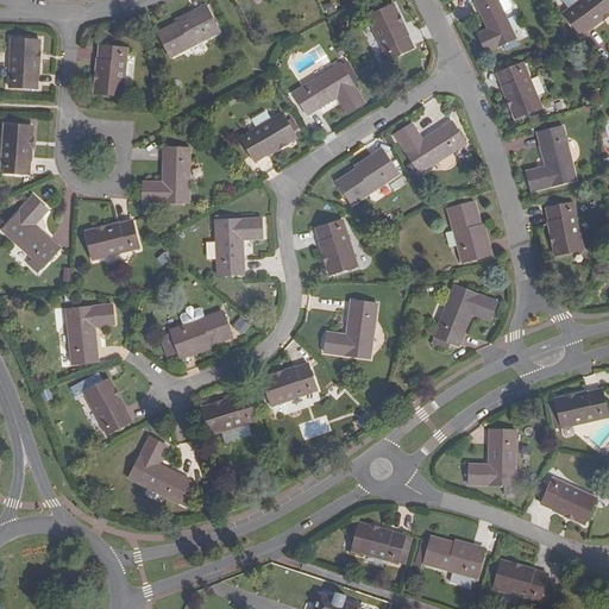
[(518,37),(506,12),(500,0),(477,0),(490,27),(478,32),(487,51),(518,37)]
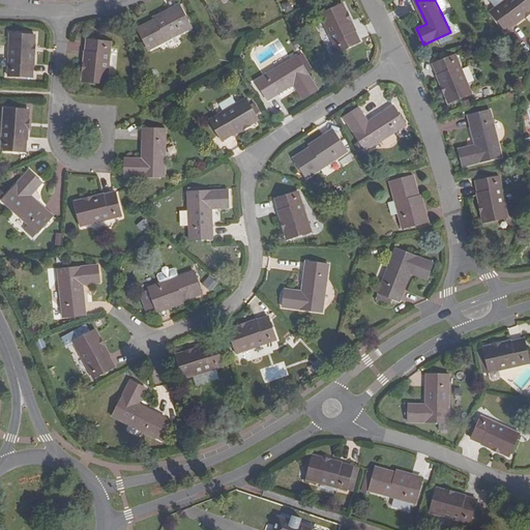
[(435,0),(440,10),(446,7),(447,4),(445,0),(435,0)]
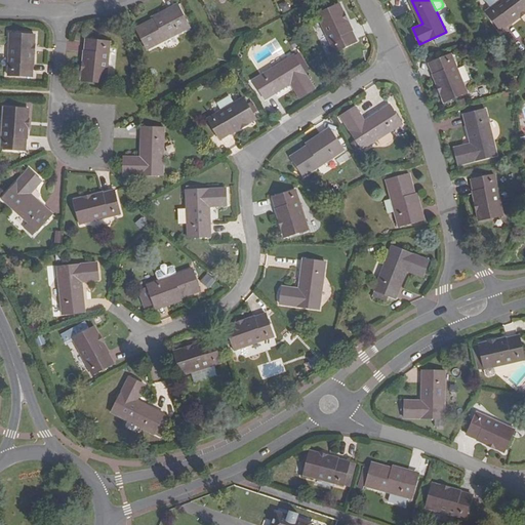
[(524,12),(524,0),(499,0),(486,11),(500,32),(524,12)]
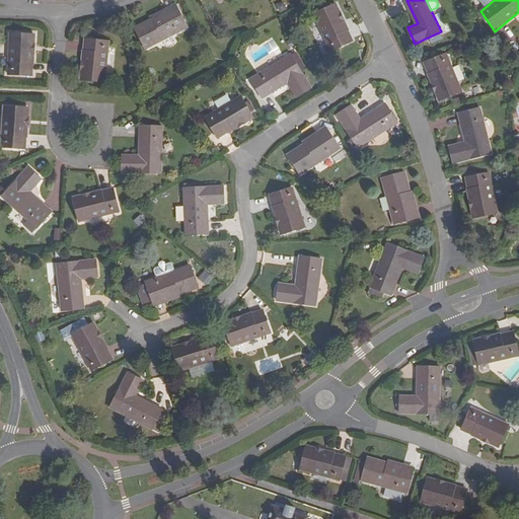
[(312,14),(329,52),(353,41),(335,4),(312,14)]
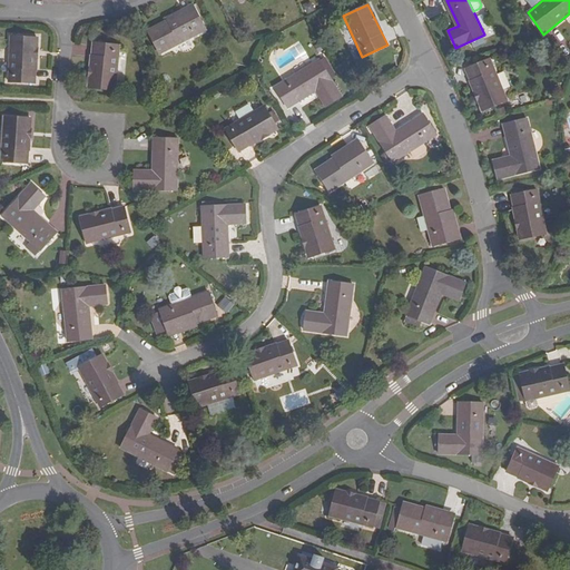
[(192,8),(164,22),(166,27),(195,11),(192,8)]
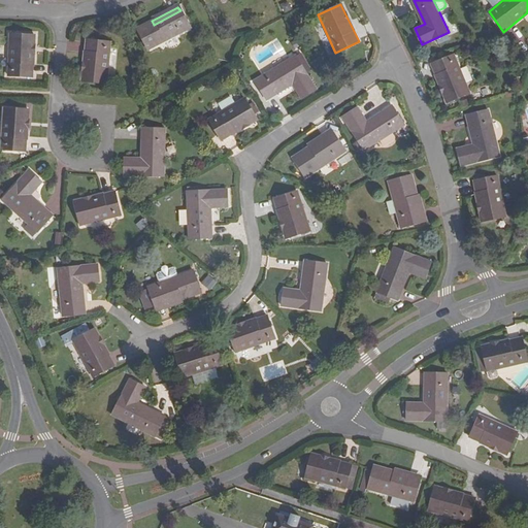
[(154,25),(152,21),(136,29),(147,50),(189,28),(180,10),(154,25)]
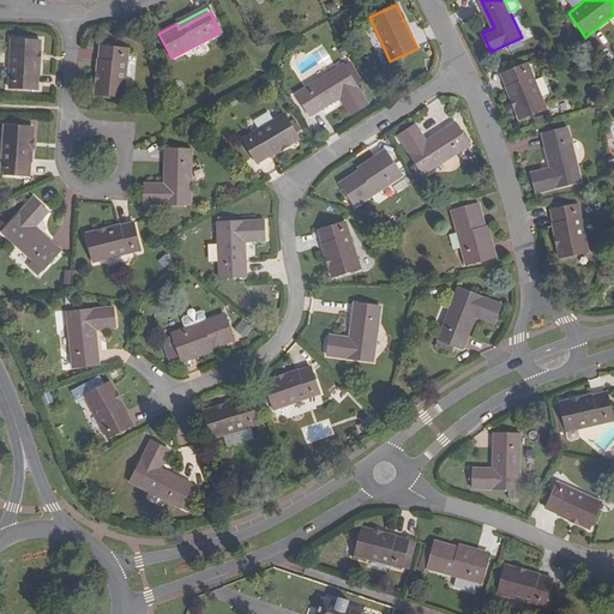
[(11,41),(8,88),(37,90),(40,41),(11,41)]
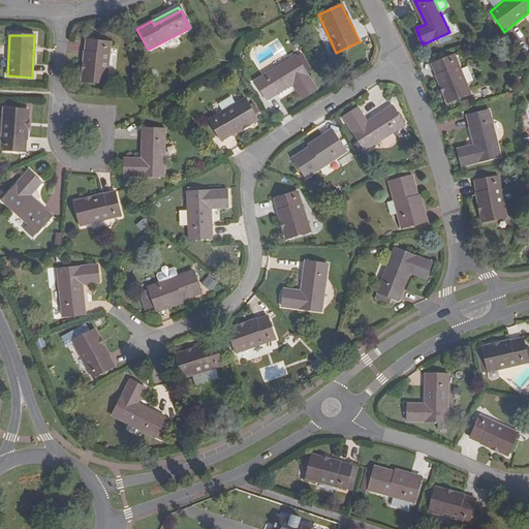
[(110,43),(85,40),(81,81),(105,84),(110,43)]
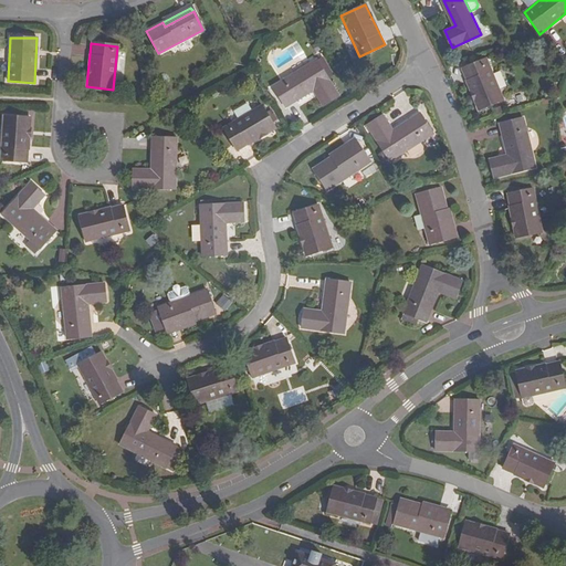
[(485,59),(461,70),(478,111),(503,101),(485,59)]
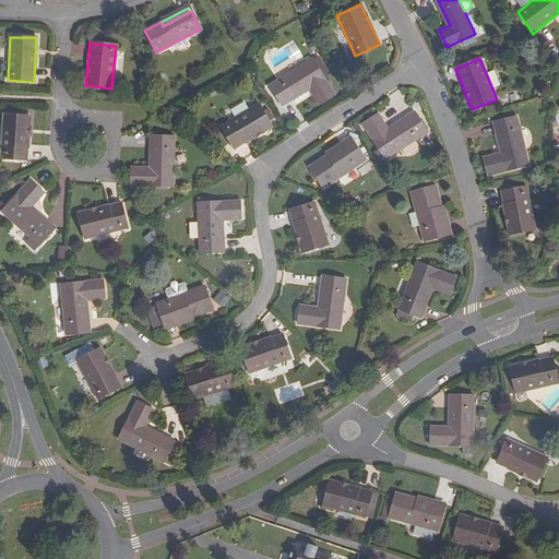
[(270,85),(282,106),(309,90),(318,105),(334,95),(311,59),(270,85)]
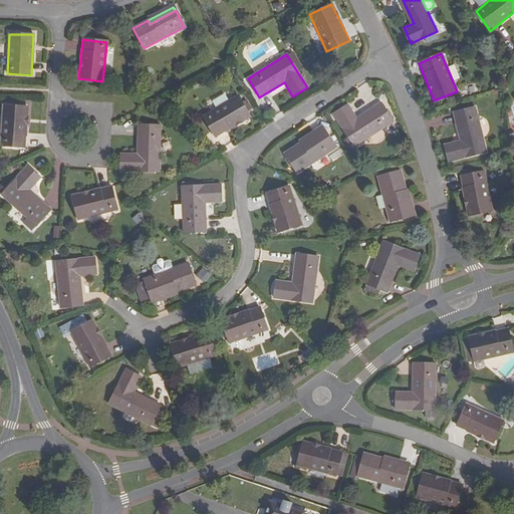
[(203,116),(215,137),(249,116),(237,95),(203,116)]
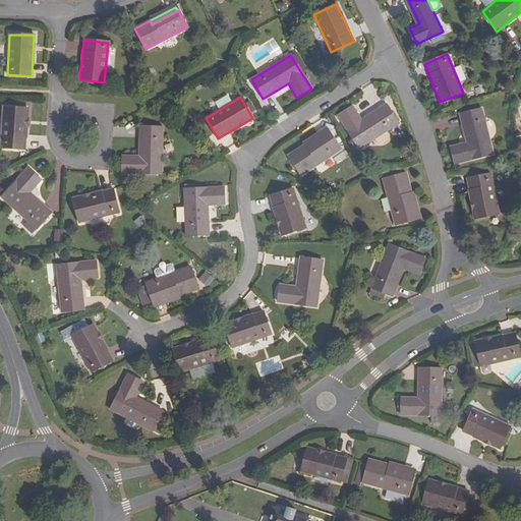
[(353,119),(357,115),(351,106),(337,115),(358,150),(398,123),(386,105),(361,120),(356,124),(353,119)]
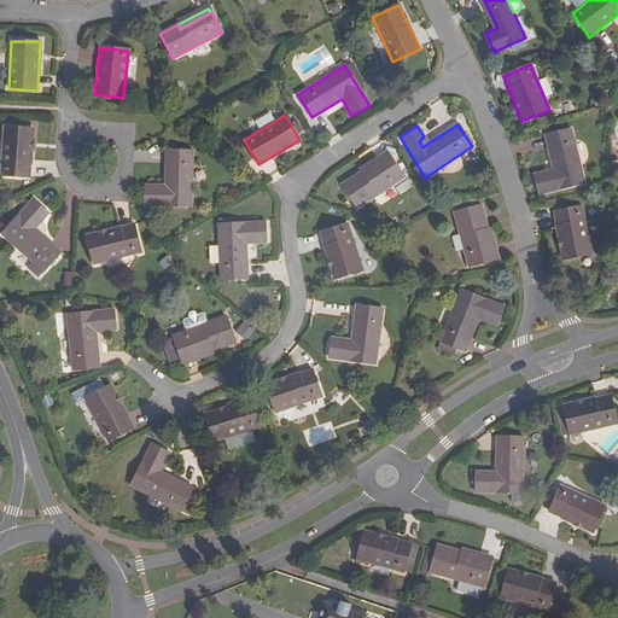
[(4,127),(0,174),(29,178),(33,128),(4,127)]
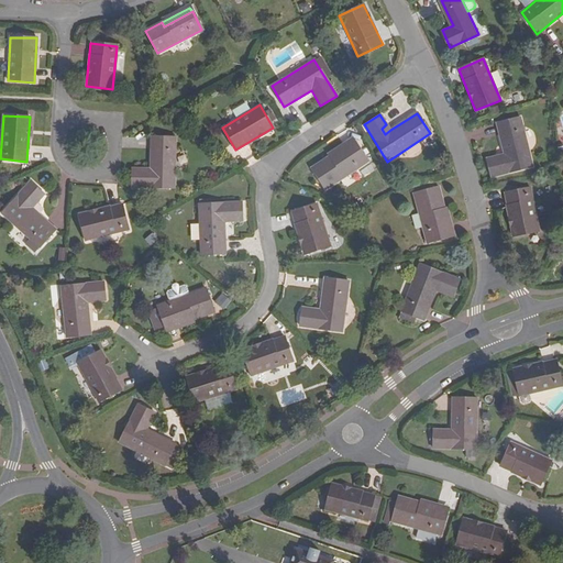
[(520,118),(496,123),(504,154),(486,159),(492,177),(532,166),(520,118)]
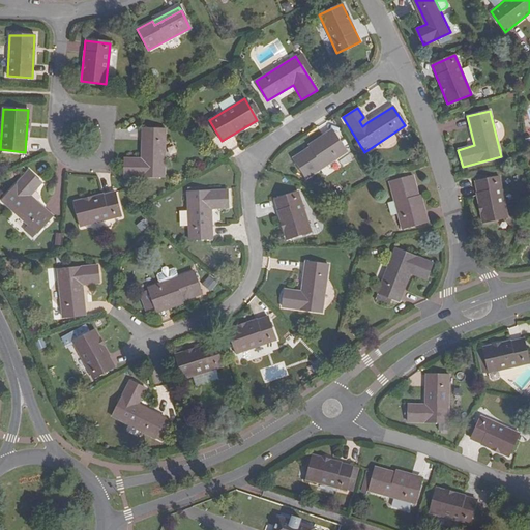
[(367,122),(363,117),(359,121),(362,126),(367,122)]
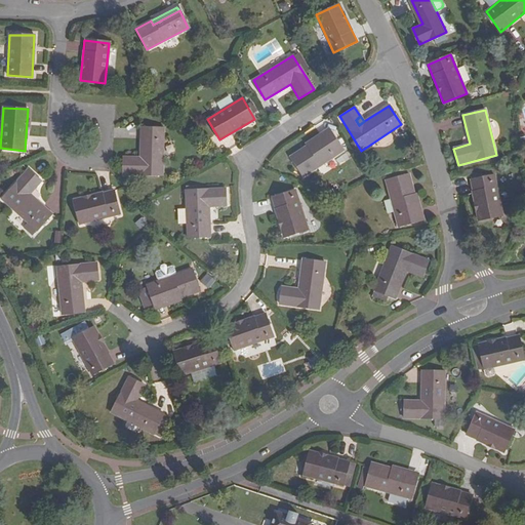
[(133,163),(133,157),(123,157),(123,174),(162,175),(163,128),(140,128),(139,158),(139,164),(133,163)]
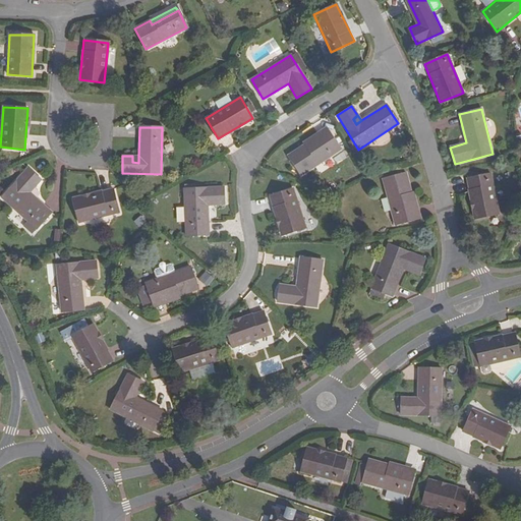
[(327,130),(302,147),(304,150),(330,133),(327,130)]
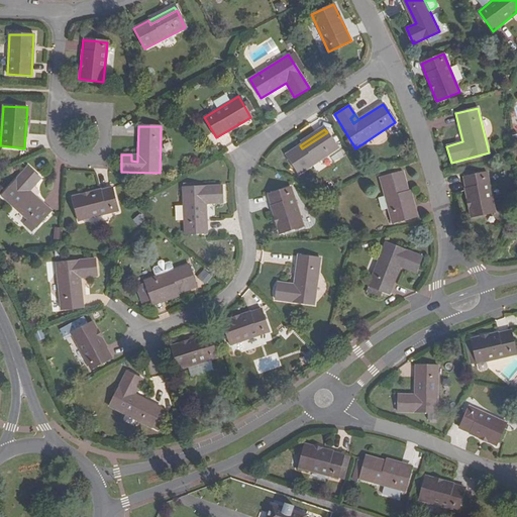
[(302,148),(300,145),(286,154),(299,174),(337,148),(327,132),(302,148)]
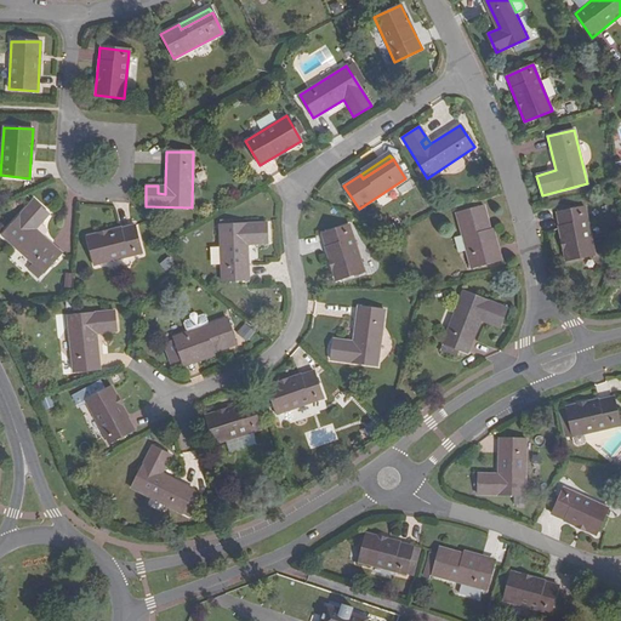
[(47,215),(33,201),(1,235),(43,273),(61,252),(35,229),(47,215)]
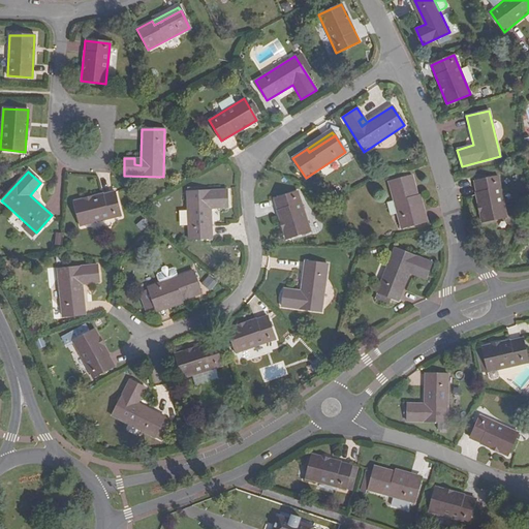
[(401,228),(419,223),(411,194),(415,193),(411,177),(389,183),(401,228)]
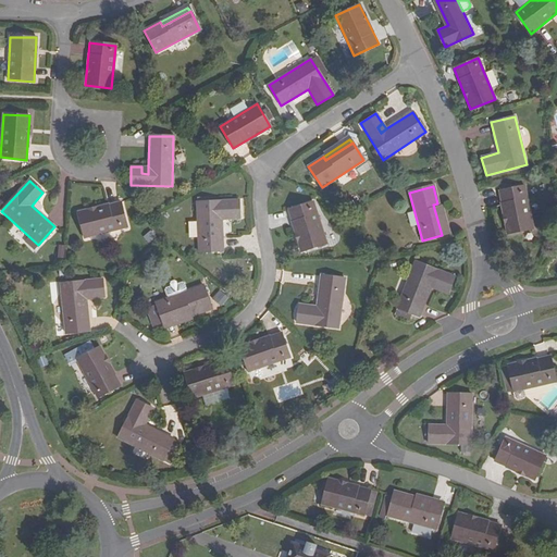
[(524,186),(498,192),(507,235),(533,230),(524,186)]
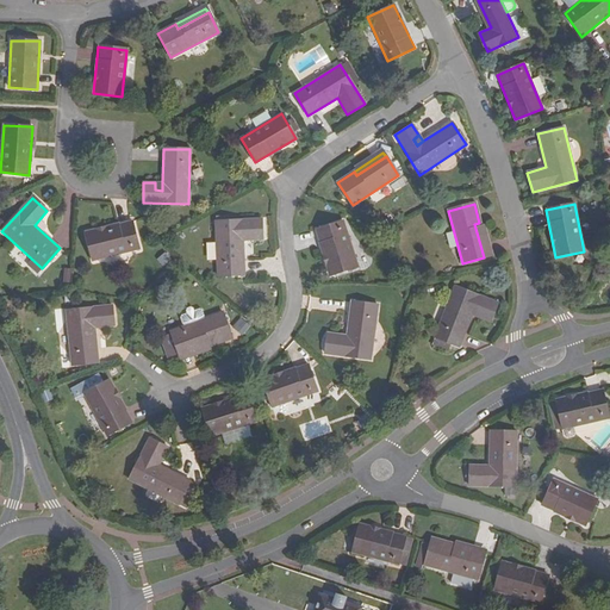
[(249,234),(250,240),(262,240),(261,219),(215,221),(217,277),(244,275),(243,241),(242,234),(249,234)]
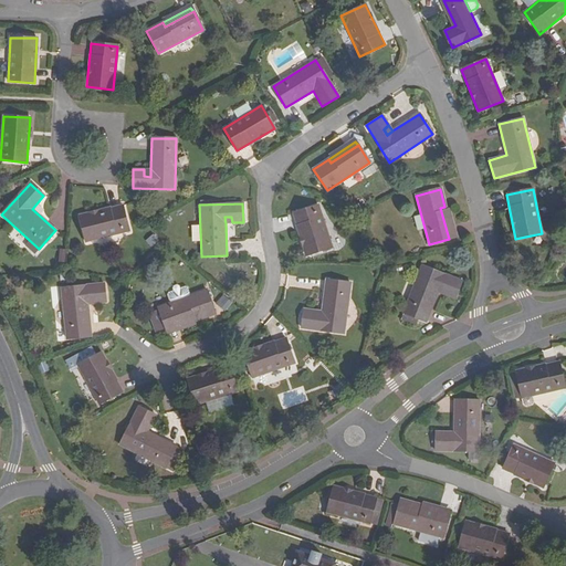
[(80,216),(85,242),(128,231),(122,206),(80,216)]
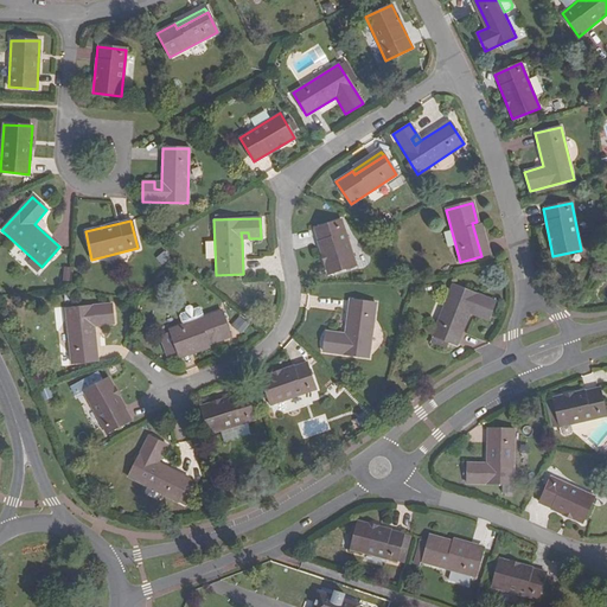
[(342,221),(314,229),(327,274),(356,266),(342,221)]
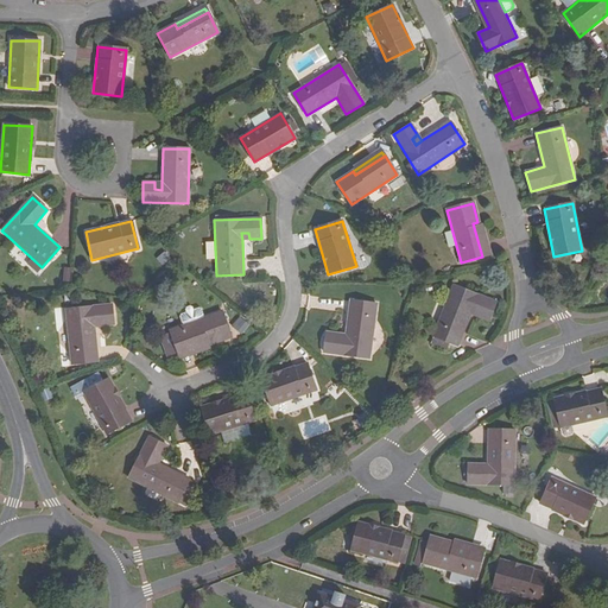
[(473,223),(482,257),(487,255),(477,222),(473,223)]
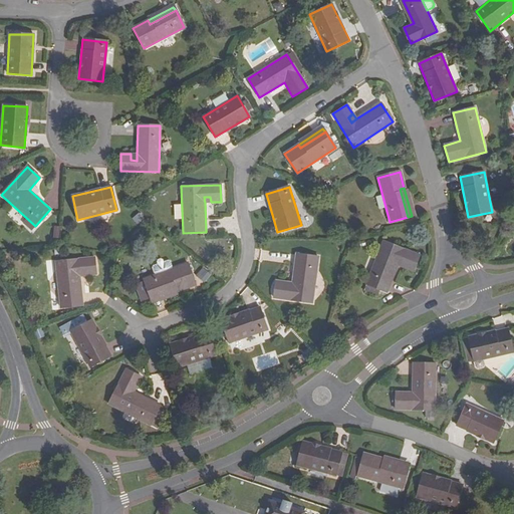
[(413,271),(420,255),(383,241),(363,290),(377,296),(379,290),(387,293),(398,266),(413,271)]
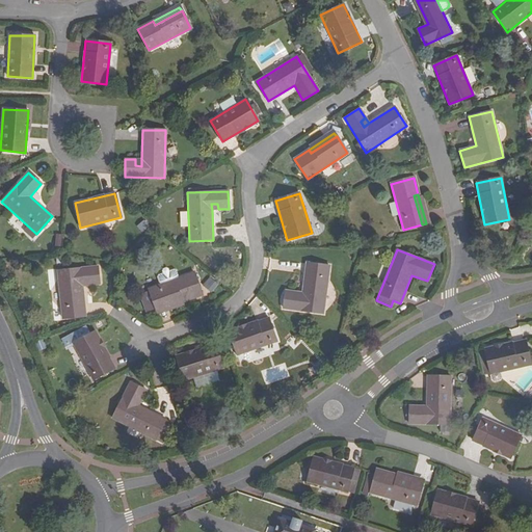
[(307,263),(302,293),(302,299),(295,298),(296,292),(286,291),(283,309),(323,314),(329,266),(307,263)]
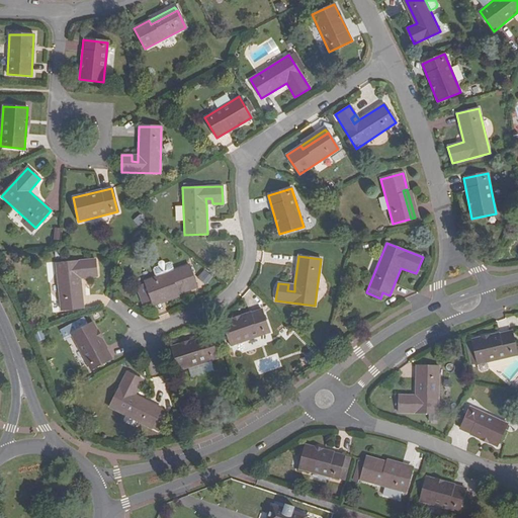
[(83,309),(79,278),(79,272),(85,272),(86,277),(96,276),(95,259),(56,263),(61,310),(83,309)]
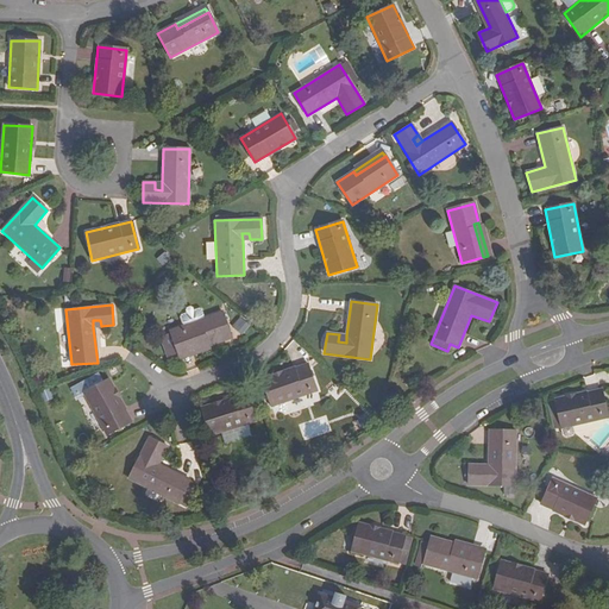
[(181,316),(184,326),(205,318),(201,309),(199,309),(193,311),(192,307),(186,308),(187,313),(182,314),(181,316)]
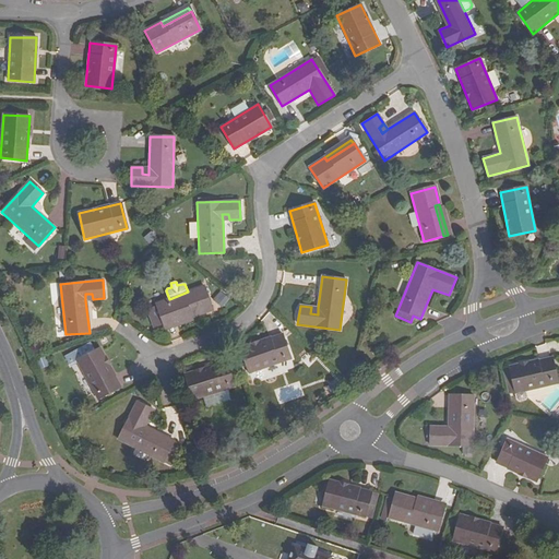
[(162,318),(164,323),(193,312),(195,317),(212,310),(203,286),(188,292),(169,299),(156,304),(157,306),(149,309),(153,321),(162,318)]
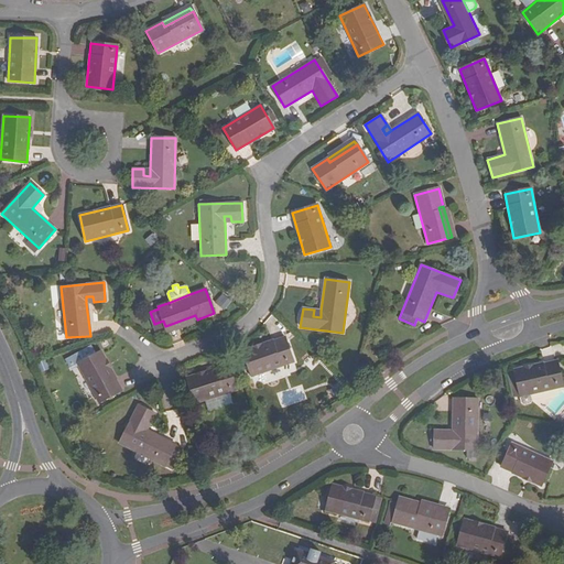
[(195,315),(165,326),(166,331),(197,320),(195,315)]
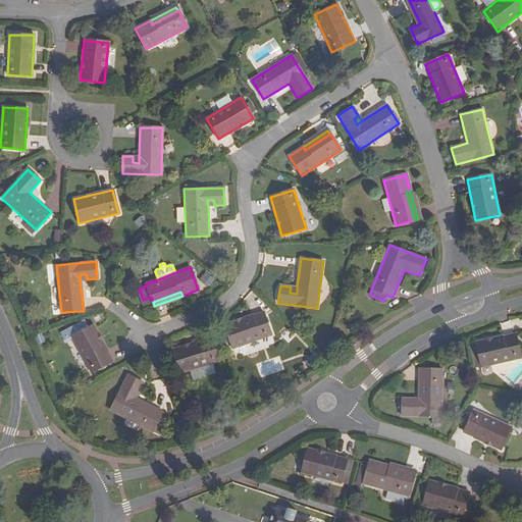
[(263,311),(224,324),(232,349),(271,334),(263,311)]
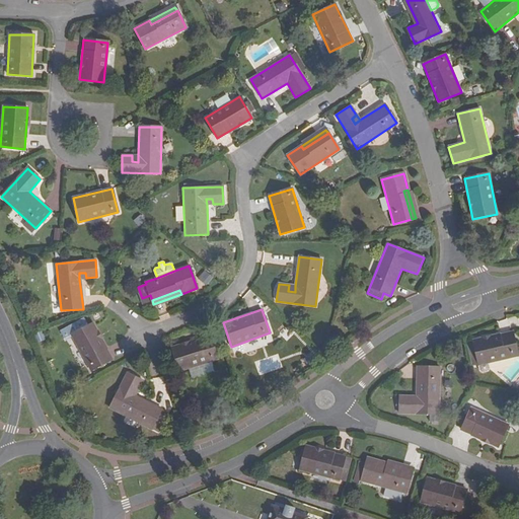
[(70,331),(72,335),(92,370),(113,359),(92,323),(88,325),(84,318),(61,330),(64,336),(70,331)]
